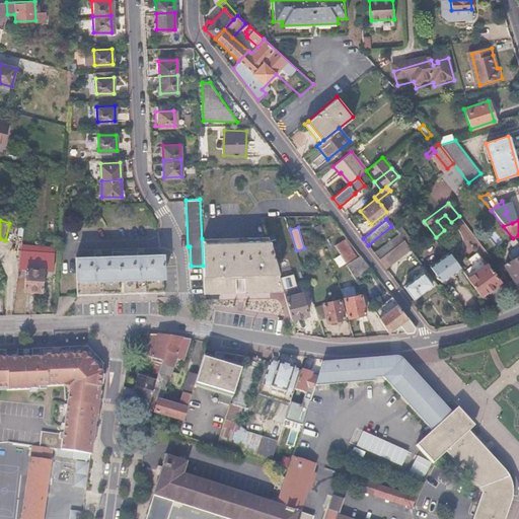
[(402,240),(412,251),(416,248),(399,228),(395,231),(398,234),(402,240)]
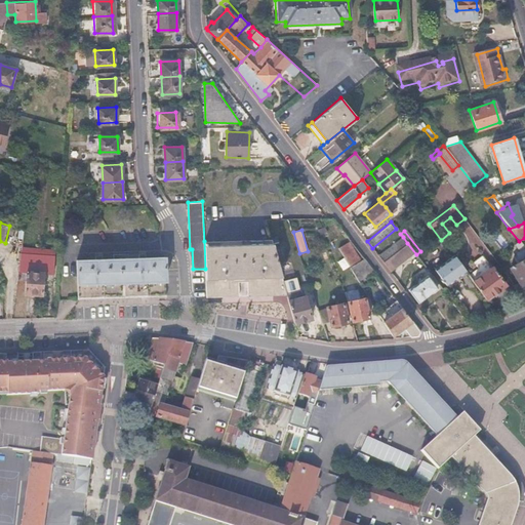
[(34,239),(23,237),(18,270),(27,271),(43,273),(53,274),(54,250),(33,247),(34,239)]
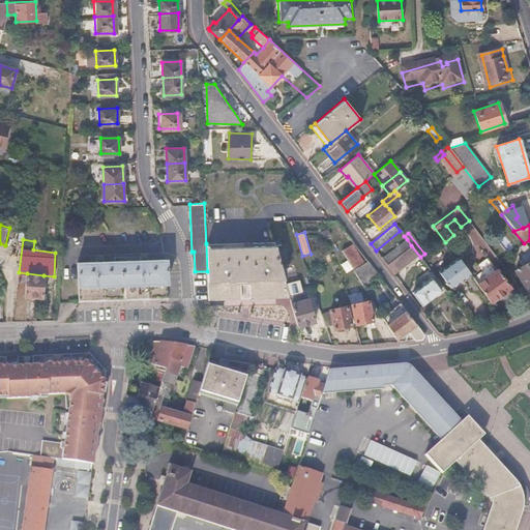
[(381,259),(386,265),(393,260),(404,251),(411,245),(407,239),(381,259)]
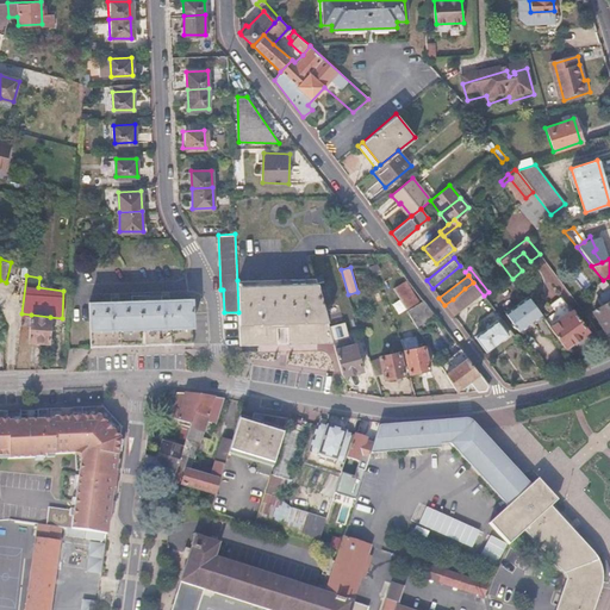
[(334,343),(317,278),(237,280),(238,312),(240,344),(277,344),(277,323),(287,322),(287,343),(334,343)]
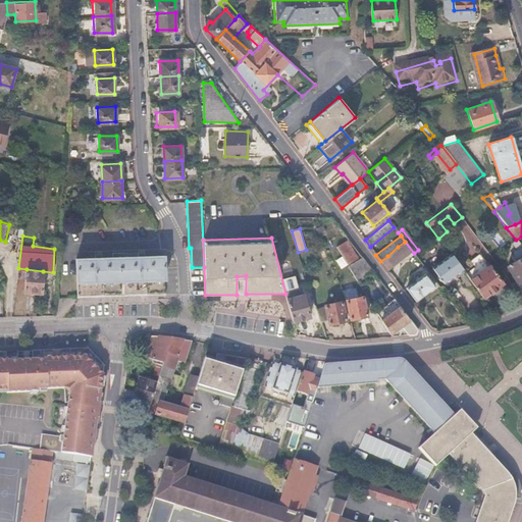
[(337,246),(348,264),(357,258),(346,241),(337,246)]
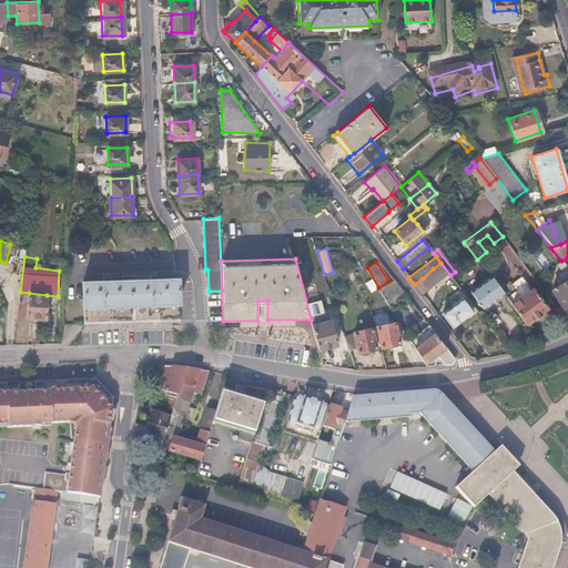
[(561,262),(557,265),(563,272),(567,269),(567,267),(561,262)]
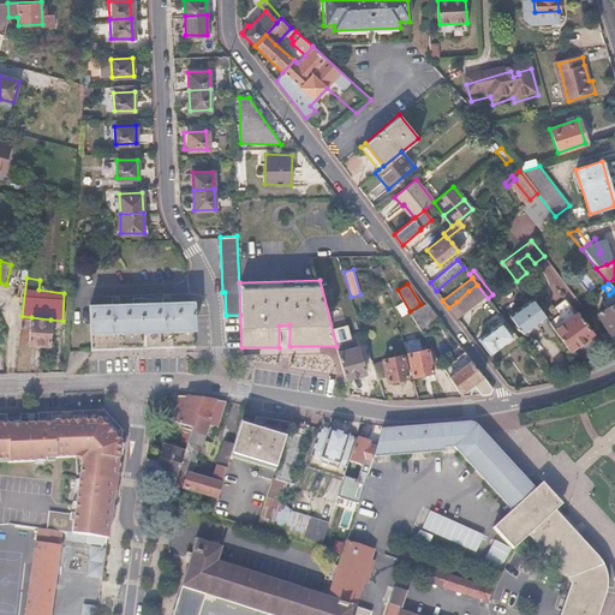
[(503,327),(507,323),(488,298),(477,285),(469,291),(477,302),(493,322),(496,320),(499,323),(477,340),(489,354),(511,338),(503,327)]
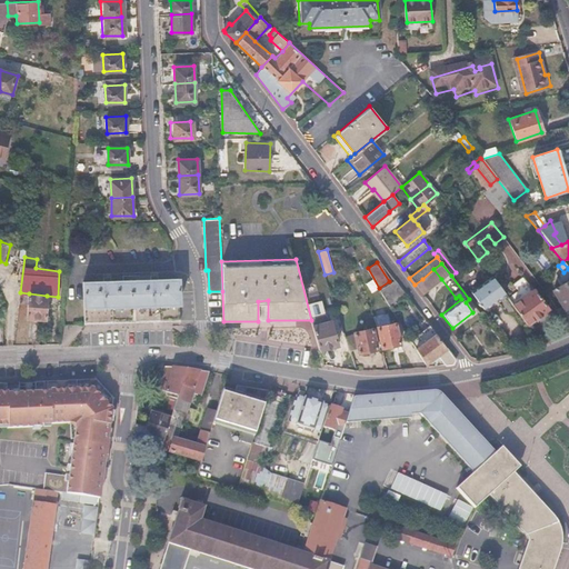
[(422,279),(429,288),(441,279),(433,269),(422,279)]
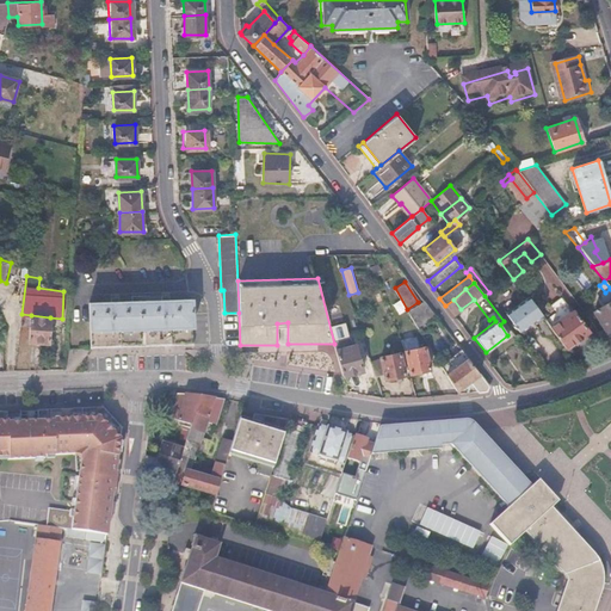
[(603,304),(610,300),(610,289),(605,292),(602,296),(600,300),(603,304)]
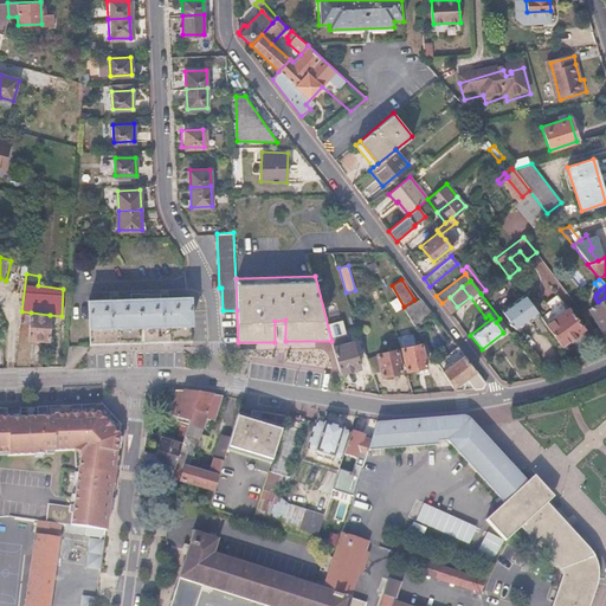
[(90,345),(192,341),(189,296),(167,297),(167,294),(159,294),(159,297),(115,298),(115,295),(107,295),(107,300),(89,300),(90,345)]
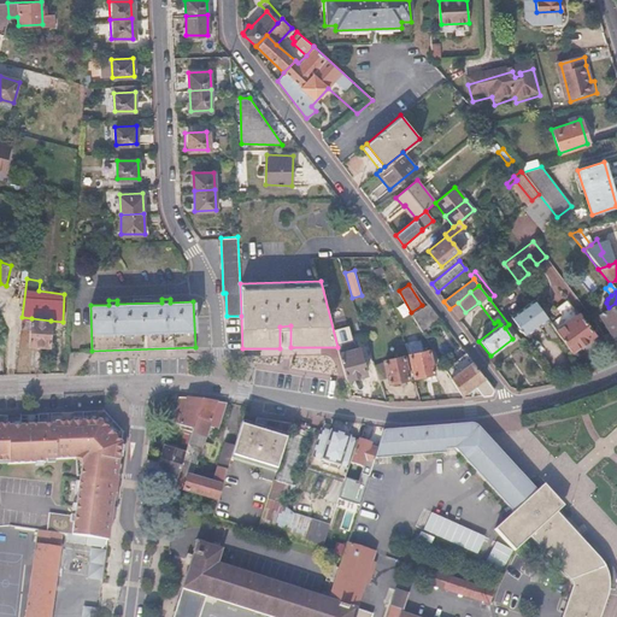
[(546,319),(533,300),(509,317),(523,336),(546,319)]
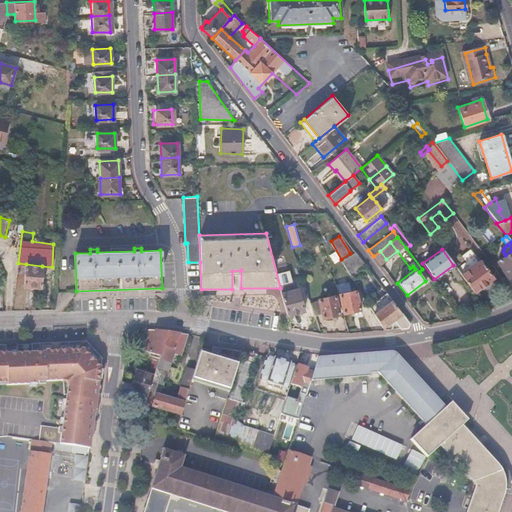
[(470,267),(478,261),(470,249),(462,255),(470,267)]
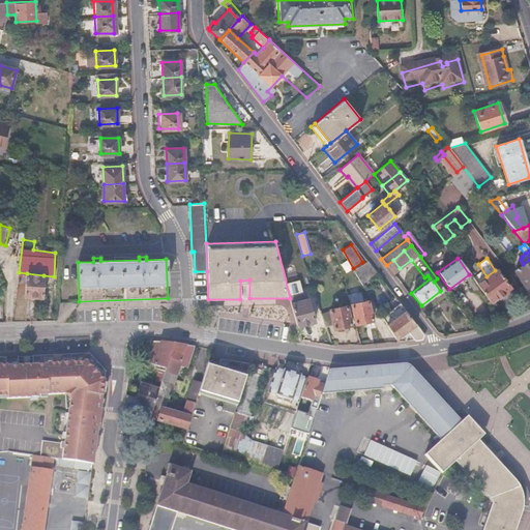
[(363,285),(380,274),(367,259),(354,269),(363,285)]
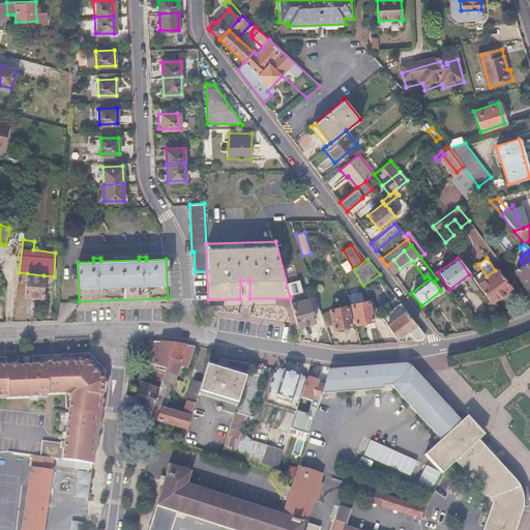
[(386,265),(392,273),(400,268),(393,260),(386,265)]
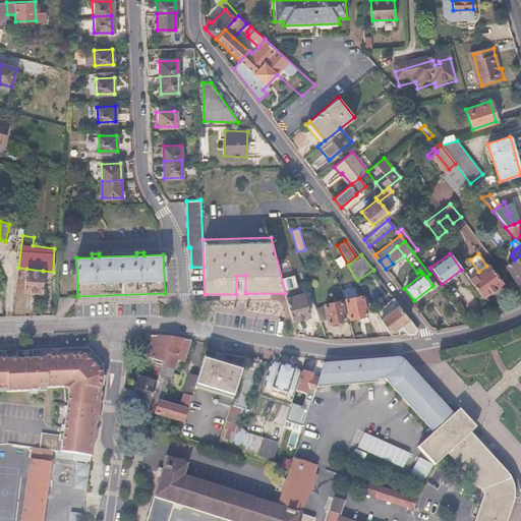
[(517,283),(520,280),(520,255),(514,259),(508,264),(508,263),(507,264),(507,265),(505,266),(511,274),(514,278),(517,283)]
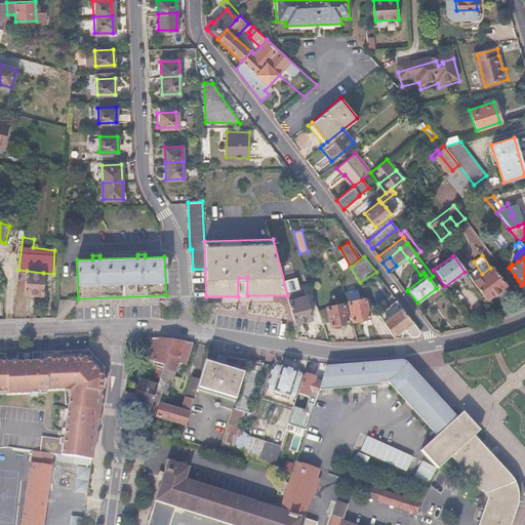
[(473,282),(486,299),(506,285),(492,267),(490,268),(482,274),(473,282)]
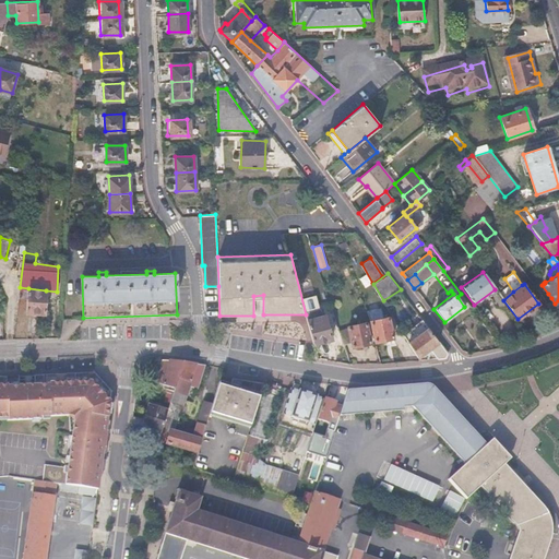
[(14,339),(26,339),(31,312),(44,313),(46,290),(28,288),(27,297),(19,297),(14,339)]
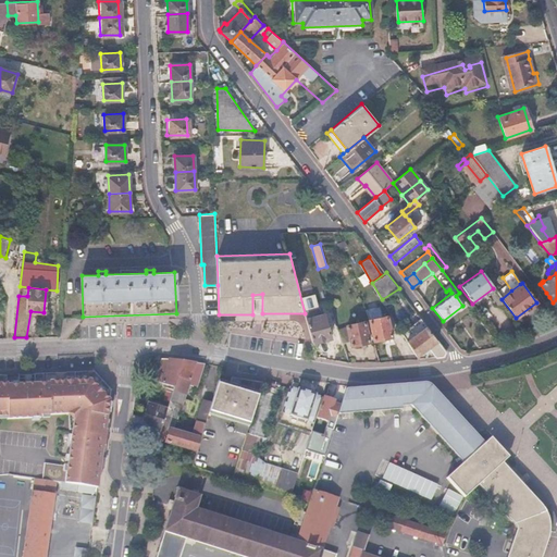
[(306,319),(312,343),(332,337),(325,313),(312,318),(306,319)]
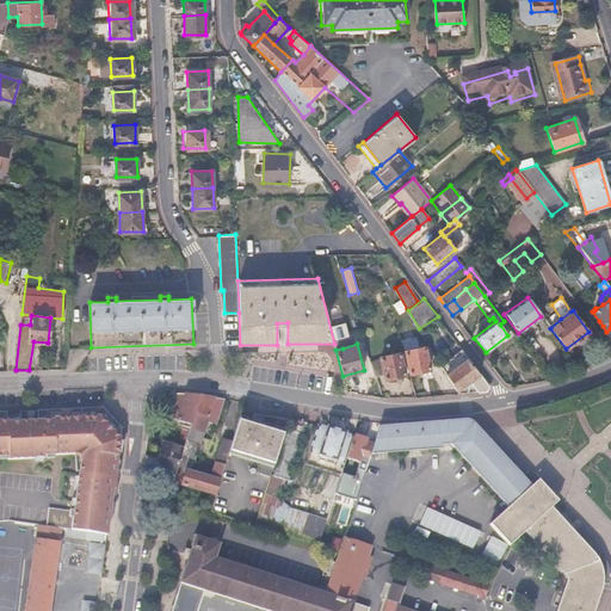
[(405,351),(409,374),(429,369),(424,347),(405,351)]
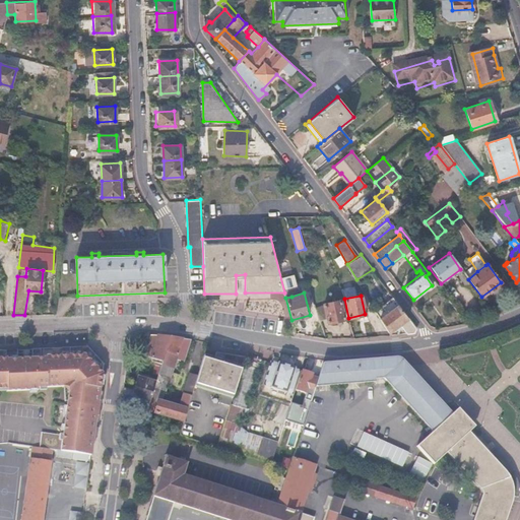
[(399,325),(407,333),(416,332),(416,327),(393,297),(375,310),(389,332),(399,325)]
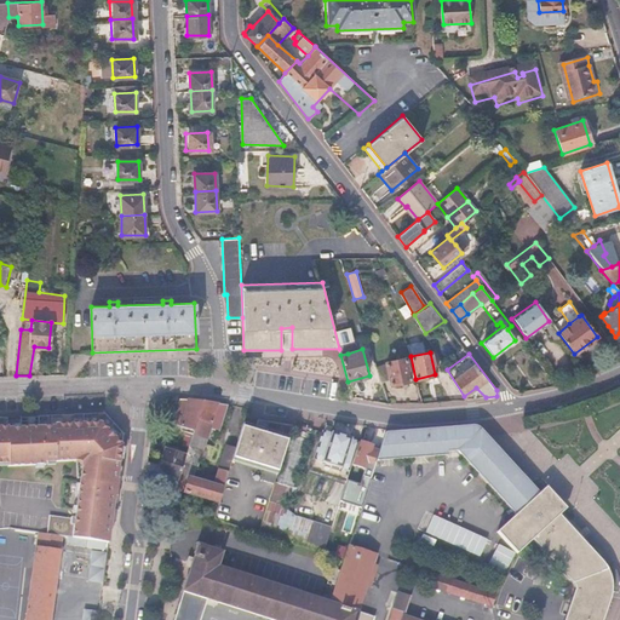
[(411,382),(405,357),(386,361),(391,385),(411,382)]
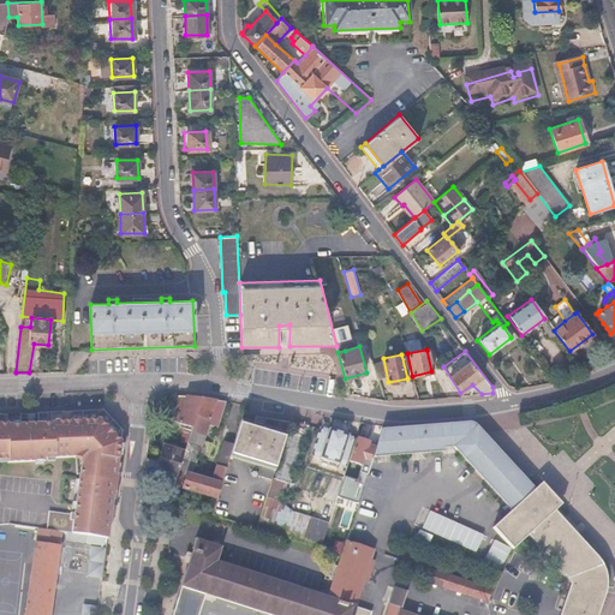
[(543,384),(551,383),(543,371),(537,376),(543,384)]
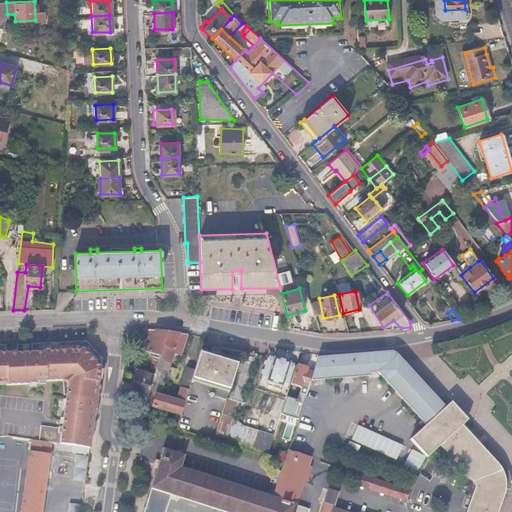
[(155,330),(147,329),(141,350),(153,354),(152,357),(154,357),(150,368),(155,370),(153,377),(152,380),(164,386),(167,378),(168,374),(156,369),(157,368),(163,370),(166,361),(170,362),(172,354),(175,347),(183,349),(187,334),(155,330)]
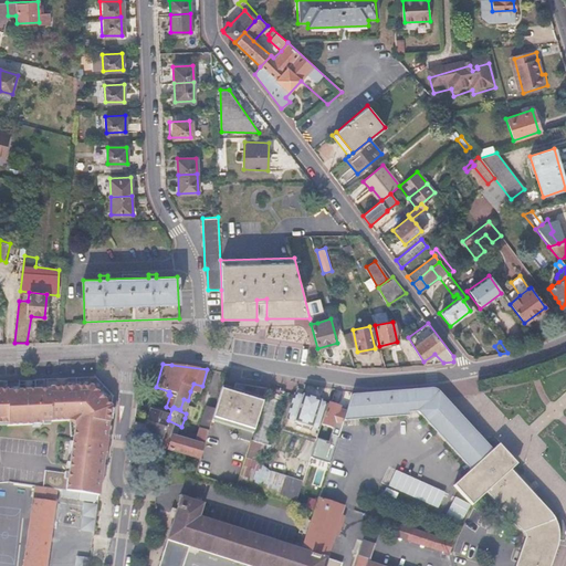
[(102,470),(113,396),(95,377),(41,379),(41,389),(24,390),(24,380),(0,380),(0,422),(8,423),(8,426),(42,425),(42,421),(75,420),(69,465),(102,470)]
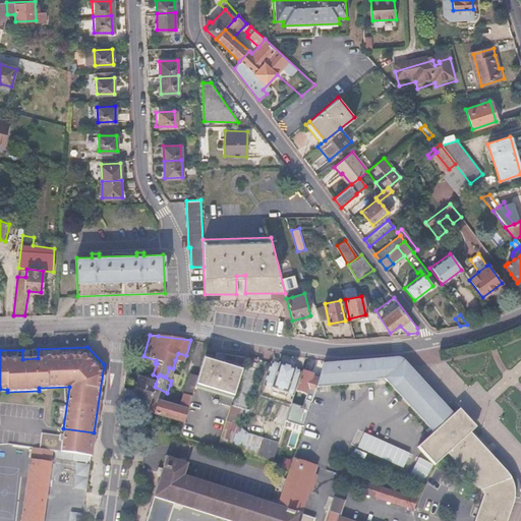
[(38,358),(38,349),(22,350),(22,359),(38,358)]
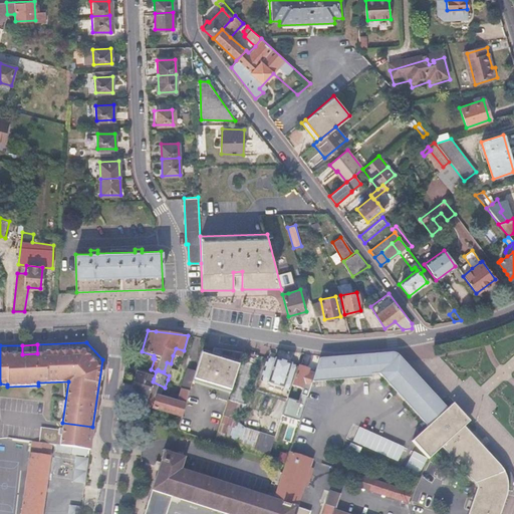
[(182,357),(184,350),(176,348),(173,355),(182,357)]
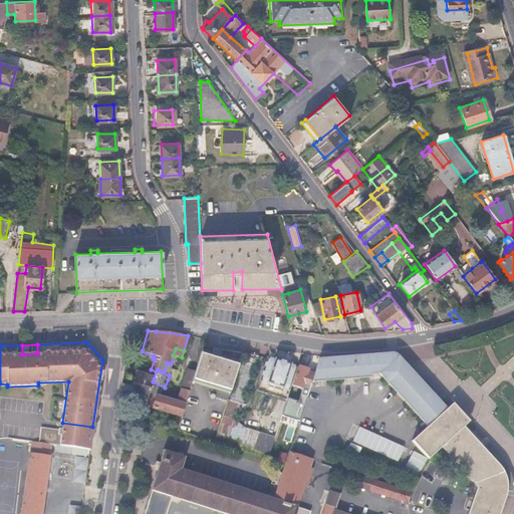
[(230,394),(242,352),(215,348),(213,354),(201,350),(195,371),(192,381),(230,394)]
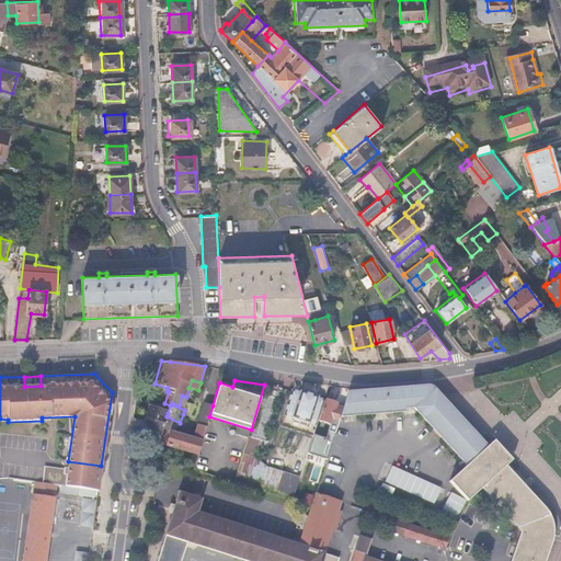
[(485,445),(431,384),(410,386),(348,391),(343,409),(341,416),(404,411),(403,408),(411,407),(465,465),(449,480),(469,501),(482,488),(518,527),(519,531),(518,536),(510,560),(545,560),(552,545),(552,535),(551,525),(548,514),(544,505),(537,497),(505,465),(507,462),(489,443),(485,445)]
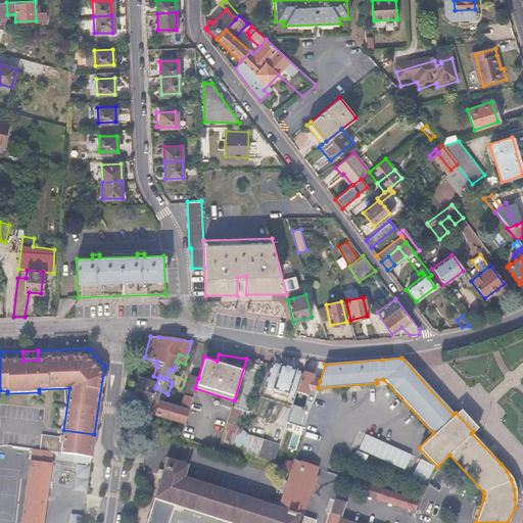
[(264,361),(246,359),(234,400),(249,405),(264,361)]
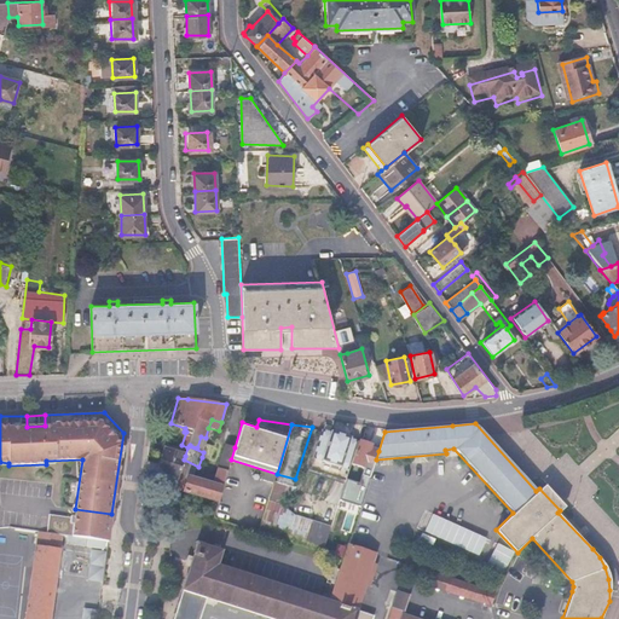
[(331,433),(322,431),(313,458),(323,462),(331,433)]
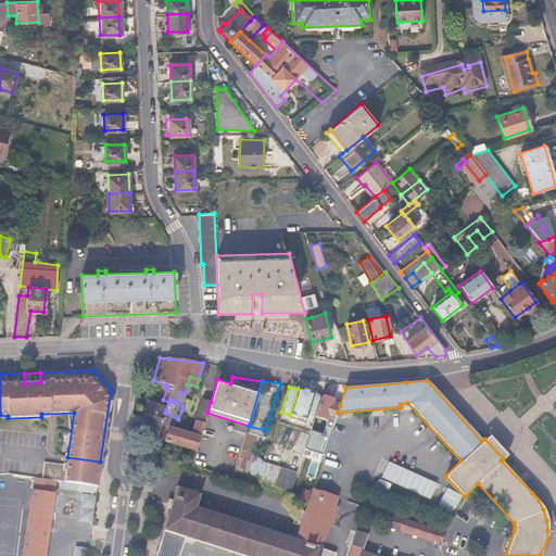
[(305,419),(315,394),(298,389),(290,415),(305,419)]
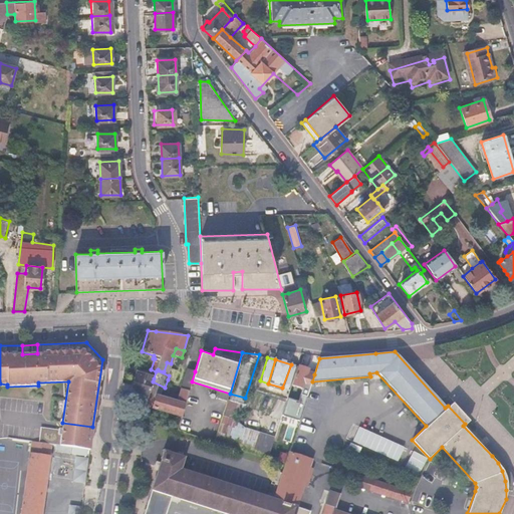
[(290,391),(297,366),(291,364),(282,388),(290,391)]
